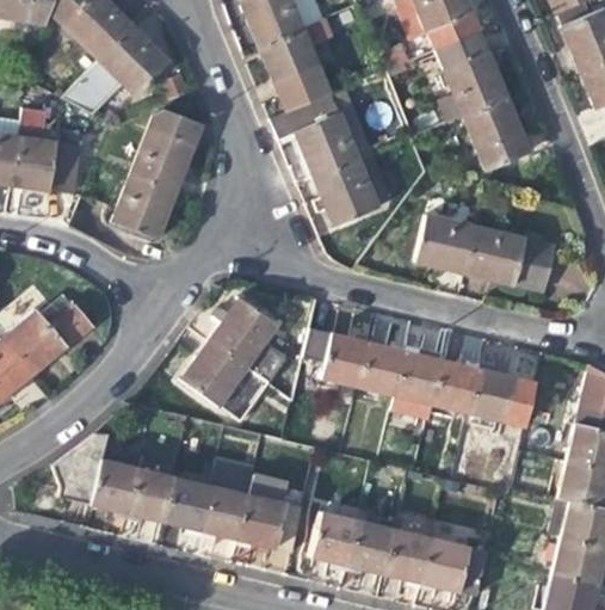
[(0,0),(0,16),(47,23),(50,11),(54,0),(0,0)]
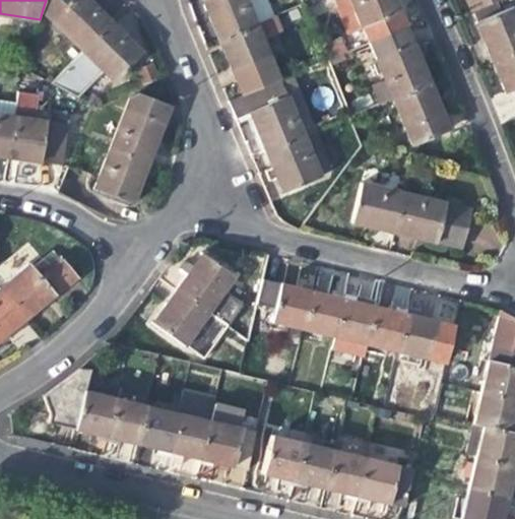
[(46,0),(43,9),(85,50),(113,20),(92,0),(46,0)]
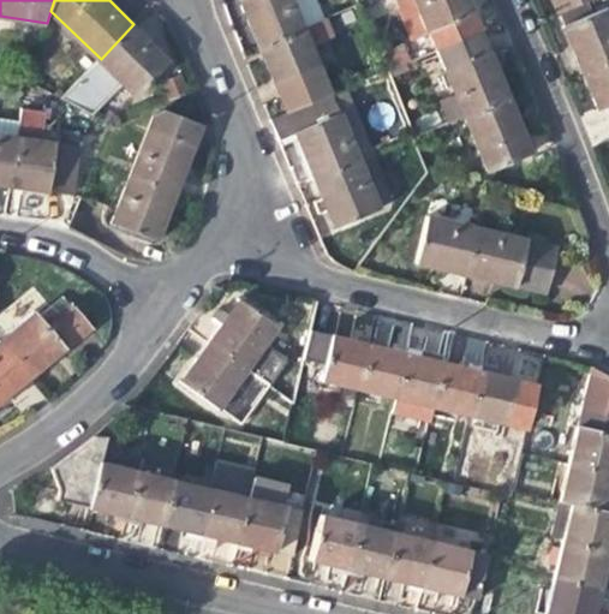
[(243,0),(254,22),(263,47),(305,29),(292,0),(243,0)]
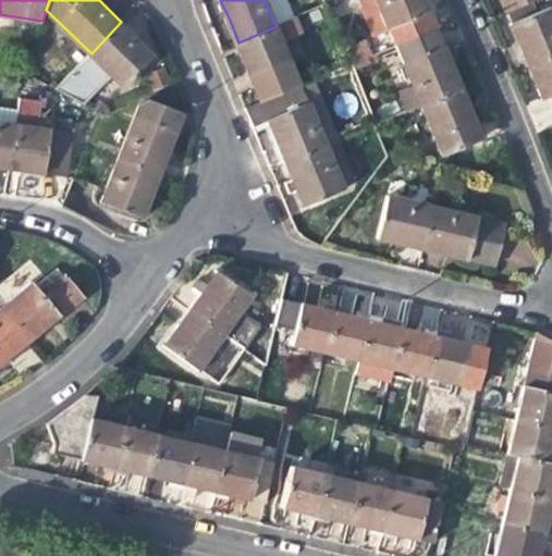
[(378,0),(391,28),(430,11),(425,0),(378,0)]
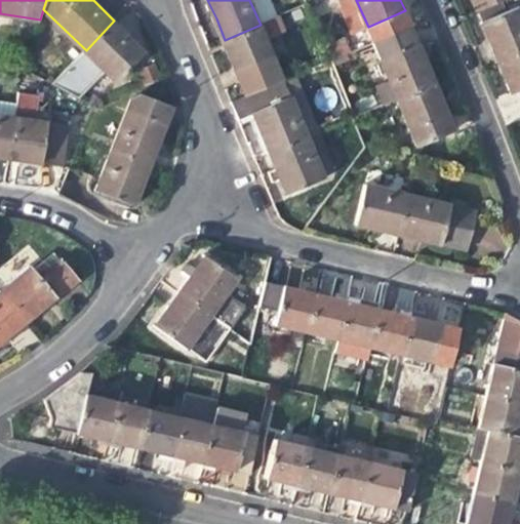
[(473,0),(478,10),(503,0),(473,0)]
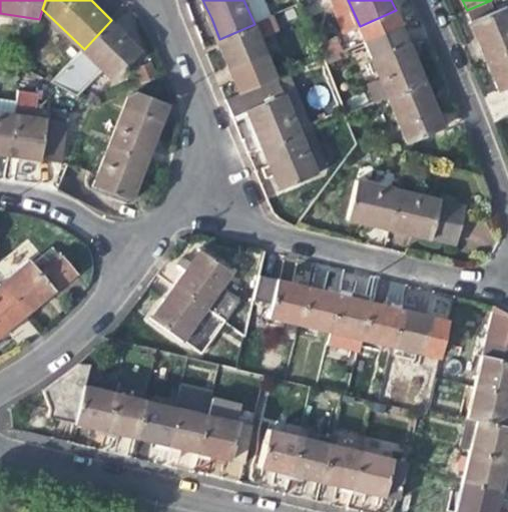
[(480,42),(488,61),(507,52),(507,9),(473,23),(480,42)]
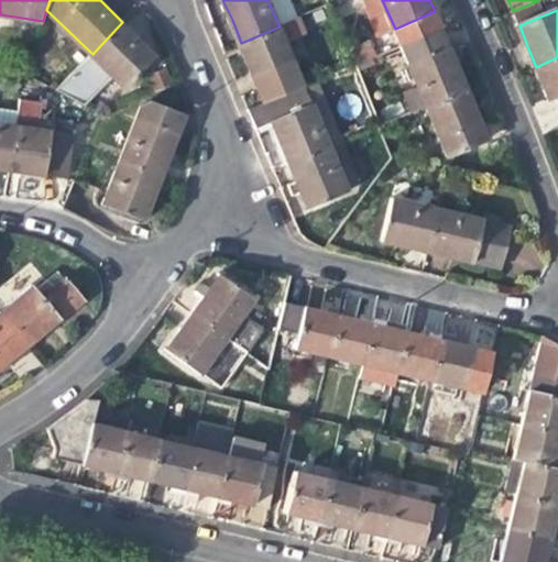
[(142,42),(122,22),(93,54),(58,89),(86,105),(115,75),(126,86),(157,56),(142,42)]
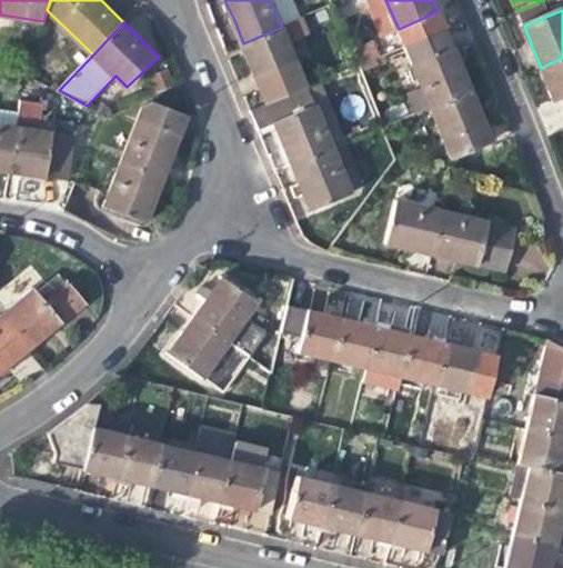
[(253,67),(269,105),(309,89),(282,27),(243,43),(253,67)]
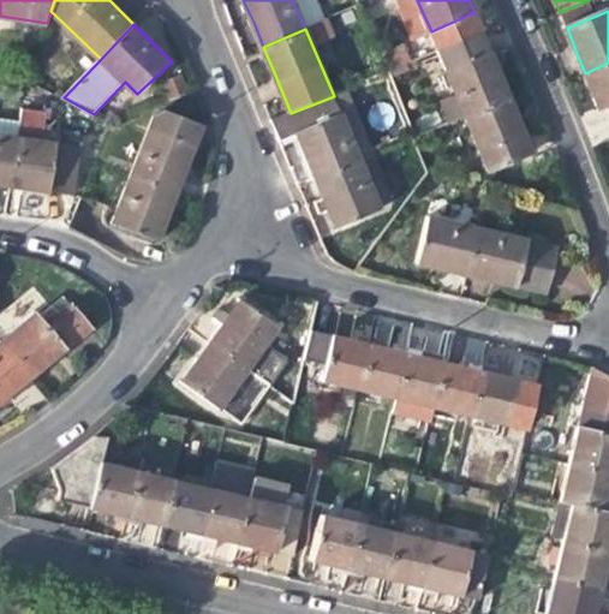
[(478,37),(484,55),(491,52),(485,34),(478,37)]
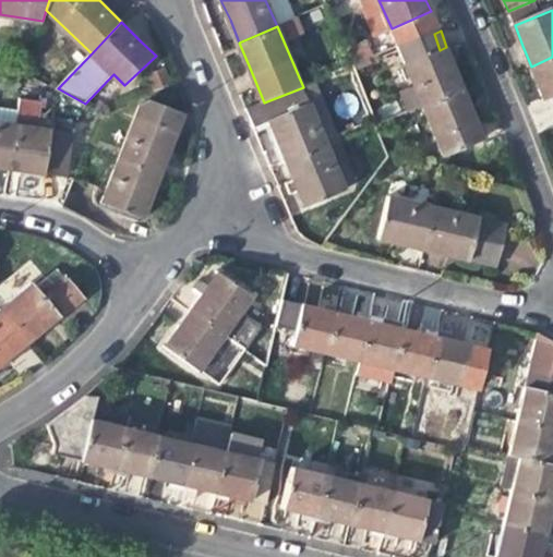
[(410,112),(424,107),(464,91),(457,74),(454,75),(449,63),(445,53),(448,51),(446,47),(440,50),(434,34),(399,47),(407,67),(408,65),(417,87),(404,93),(410,112)]
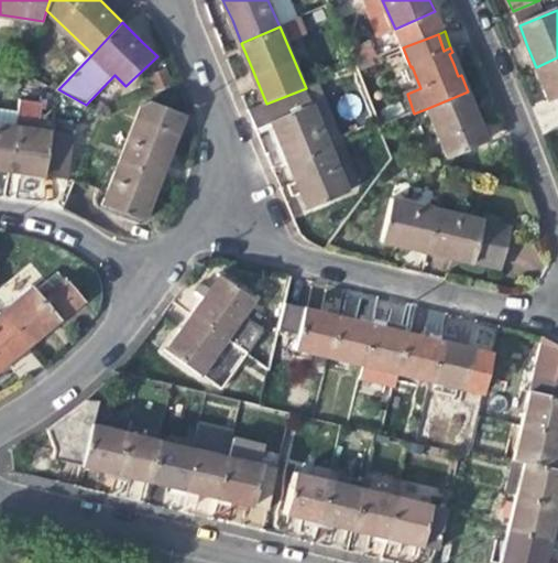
[(461,75),(452,52),(449,54),(453,64),(458,76),(461,75)]
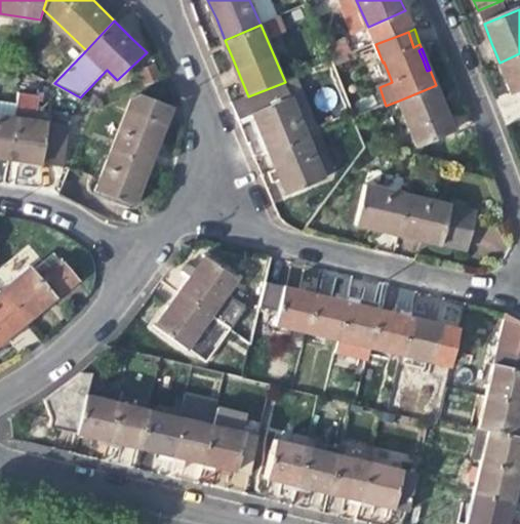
[(519,53),(500,63),(514,96),(518,107),(519,107),(519,53)]
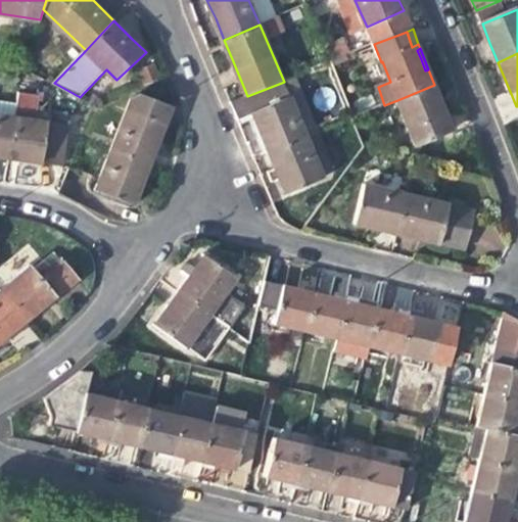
[(307,137),(284,82),(247,96),(261,130),(270,152),(307,137)]
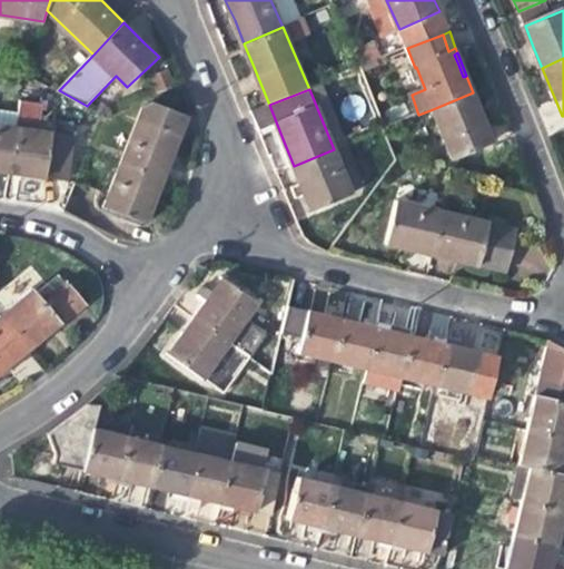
[(484,120),(473,92),(433,109),(454,160),(494,144),(484,120)]
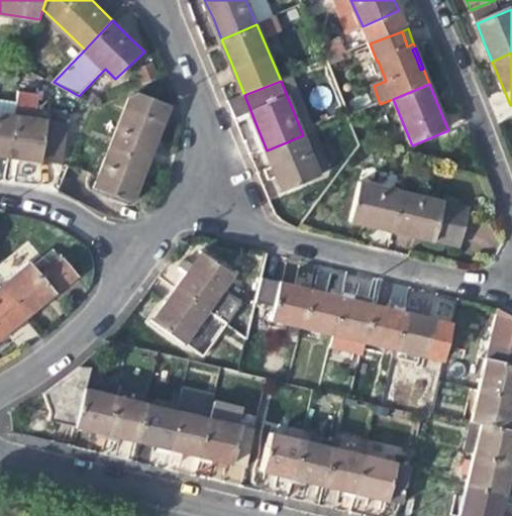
[(22,90),(21,111),(42,112),(43,91),(22,90)]
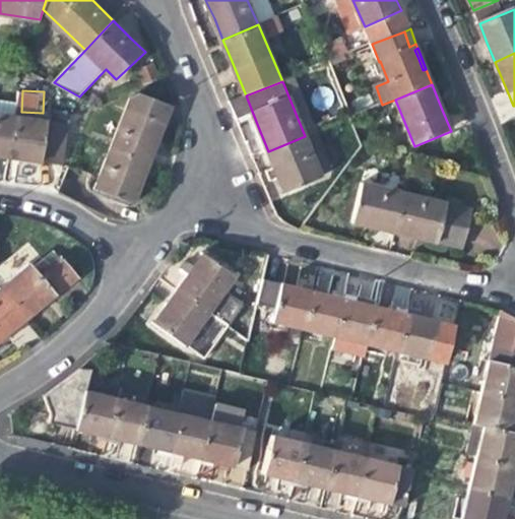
[(132,96),(113,147),(150,163),(167,123),(174,105),(141,91),(132,96)]
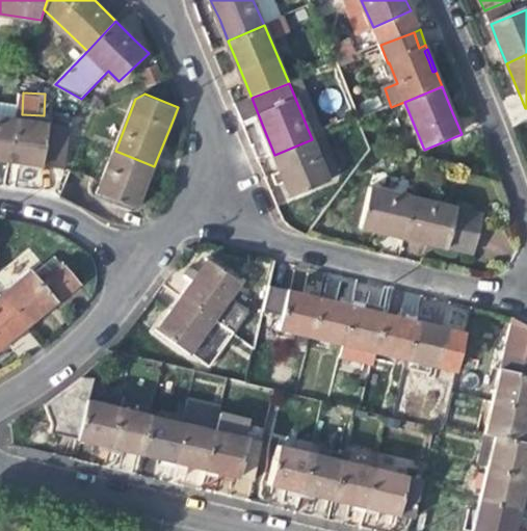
[(0,158),(11,160),(17,120),(0,116),(0,158)]
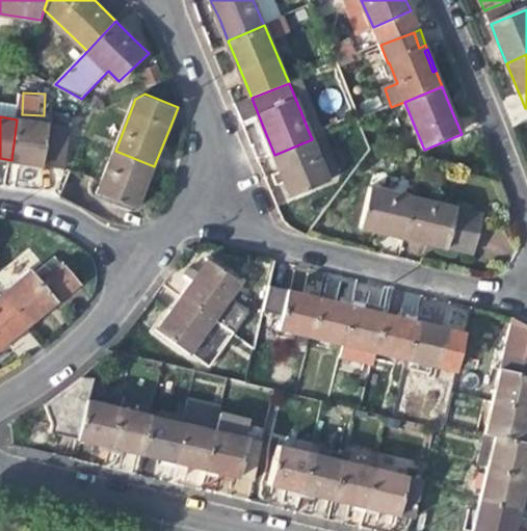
[(70,127),(17,120),(11,160),(37,164),(64,167),(64,162),(70,127)]
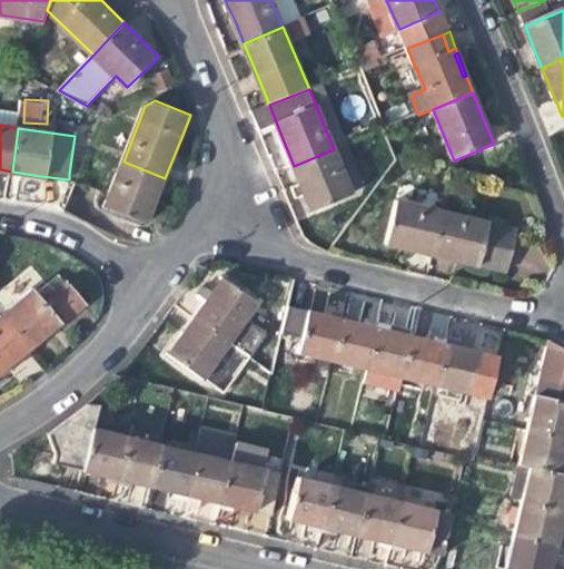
[(344,145),(334,149),(294,166),(305,192),(313,209),(360,189),(344,145)]
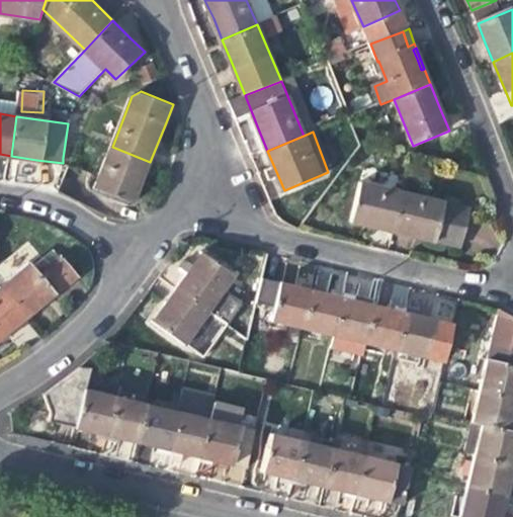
[(140,187),(150,162),(112,147),(96,186),(135,201),(140,187)]
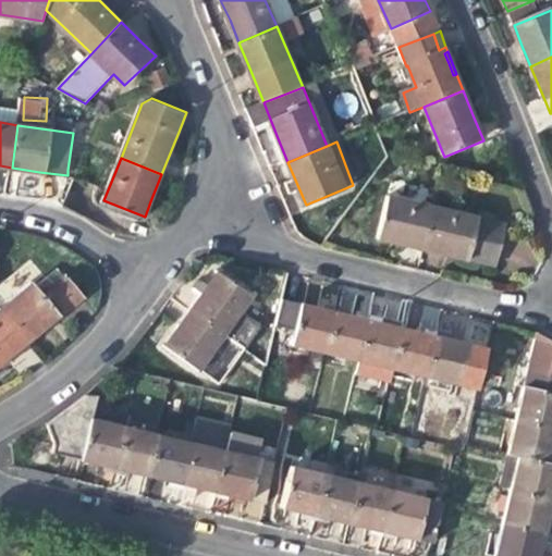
[(407,245),(426,249),(436,207),(391,195),(380,238),(407,245)]
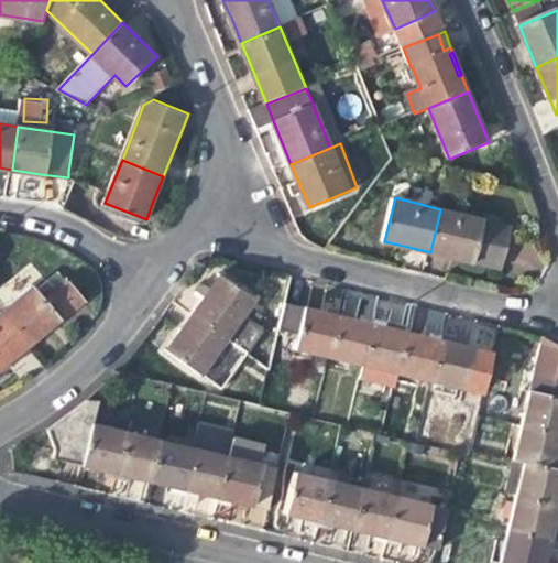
[(514,228),(440,209),(430,252),(470,262),(505,271),(514,228)]
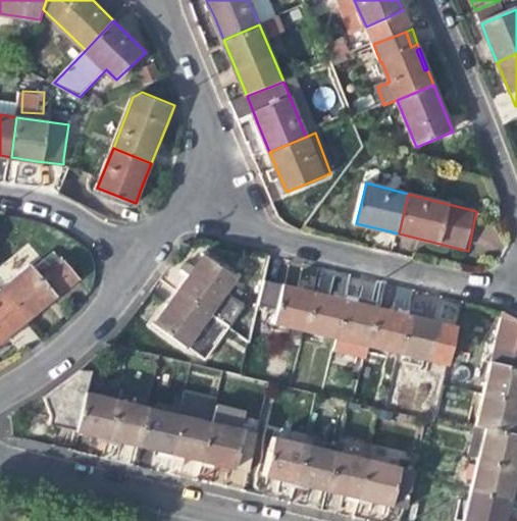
[(194,269),(178,291),(211,314),(237,277),(205,254),(194,269)]
